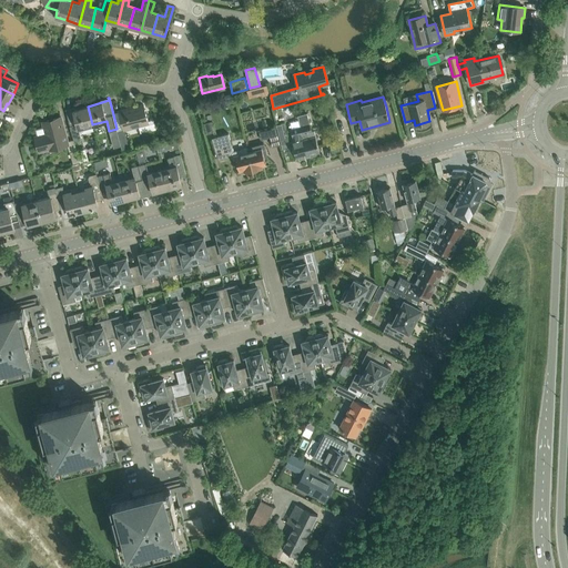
[(119,113),(113,114),(117,129),(123,152),(130,150),(124,130),(141,125),(143,133),(154,130),(151,120),(148,121),(143,104),(119,111),(119,113)]
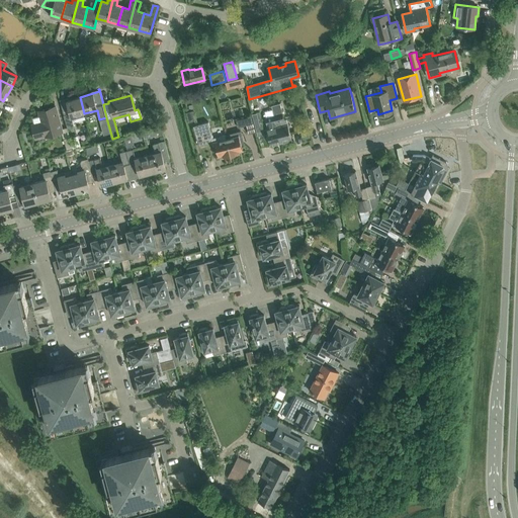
[(84,113),(80,97),(61,102),(60,100),(67,128),(74,126),(72,117),(84,113)]
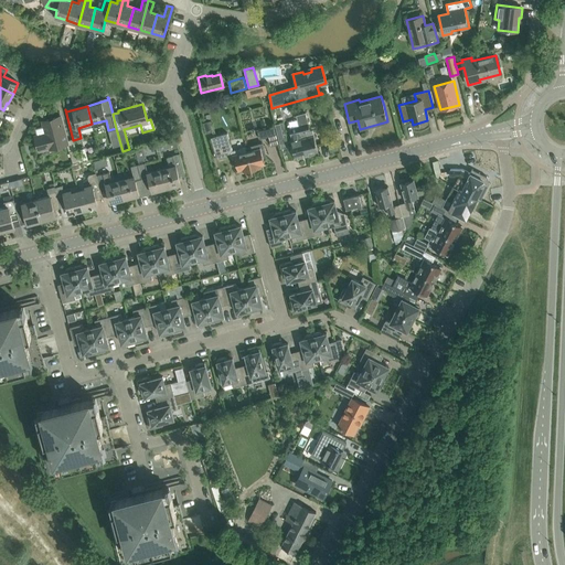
[(312,130),(310,130),(306,113),(297,115),(300,126),(298,126),(300,132),(306,155),(318,151),(312,130)]
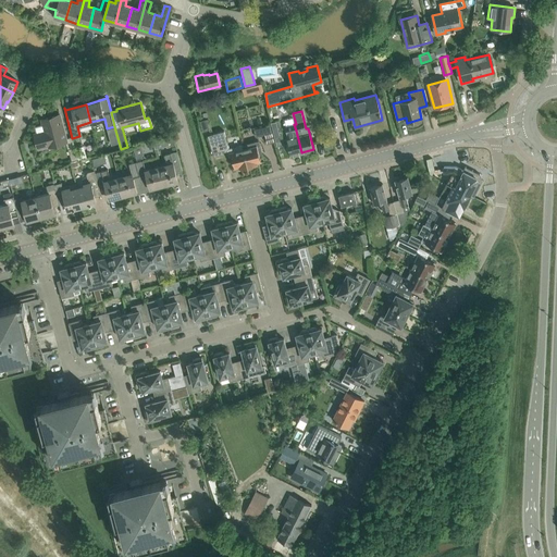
[(66,141),(60,114),(41,120),(44,125),(36,127),(38,134),(36,135),(35,134),(38,148),(49,145),(49,147),(66,141)]
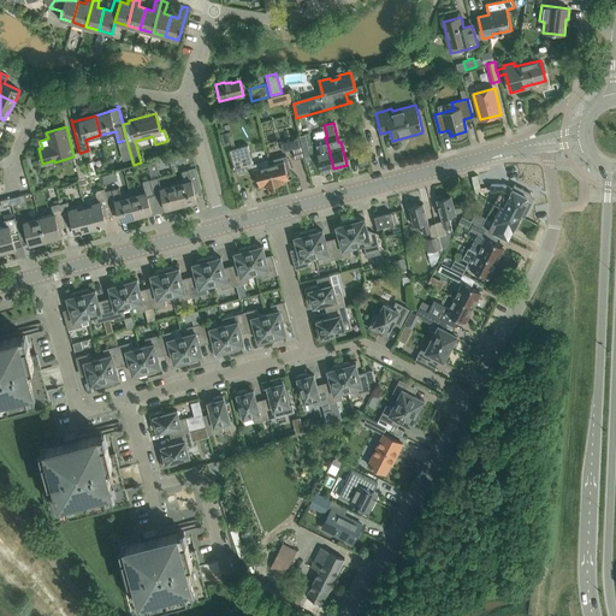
[(224,131),(226,142),(237,140),(235,129),(224,131)]
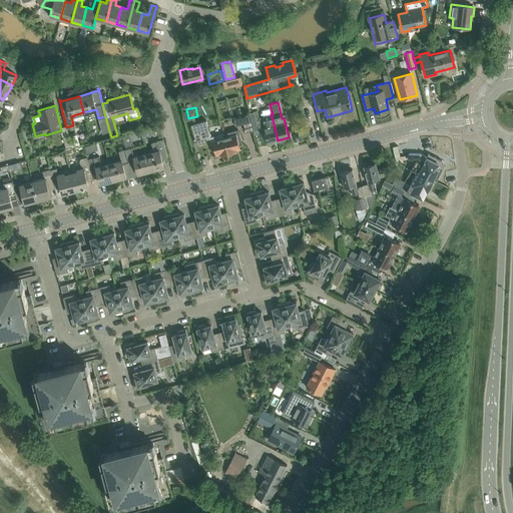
[(254,130),(261,128),(257,111),(249,113),(254,130)]
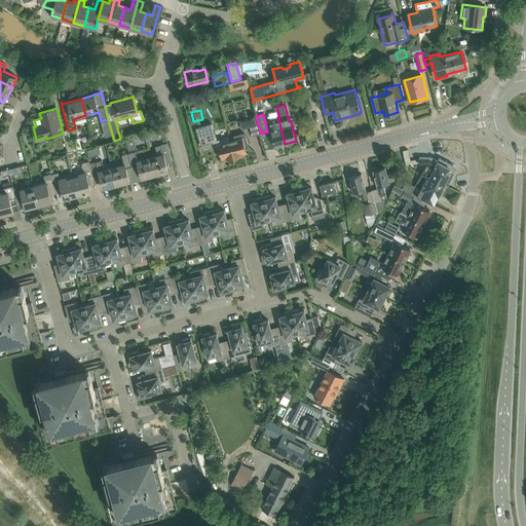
[(279,123),(277,117),(269,119),(271,126),(275,125),(276,129),(270,130),(274,147),(285,144),(279,123)]
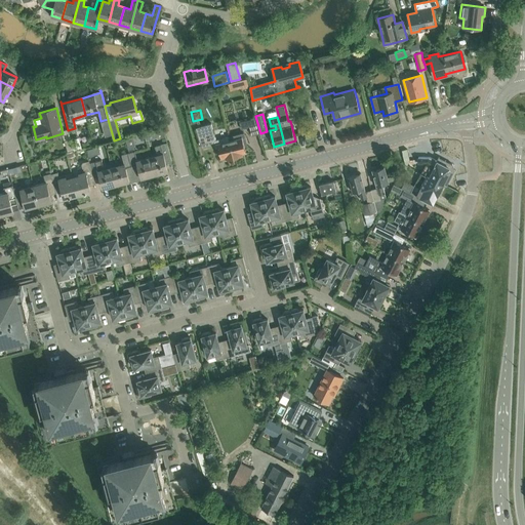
[(252,135),(258,133),(255,119),(240,122),(242,128),(250,127),(252,135)]
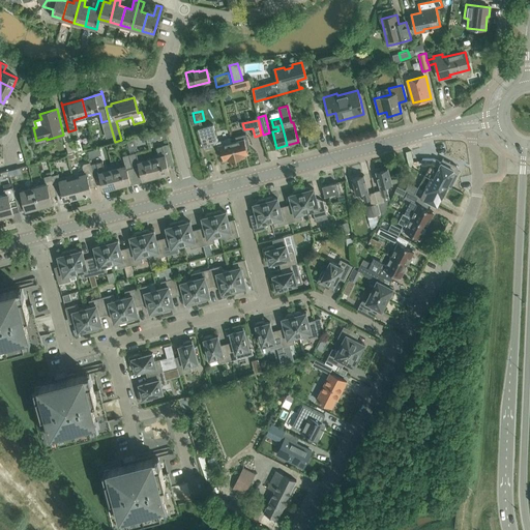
[(236,158),(231,138),(217,141),(213,124),(198,128),(204,149),(217,145),(219,152),(221,151),(223,160),(228,159),(228,160),(236,158)]
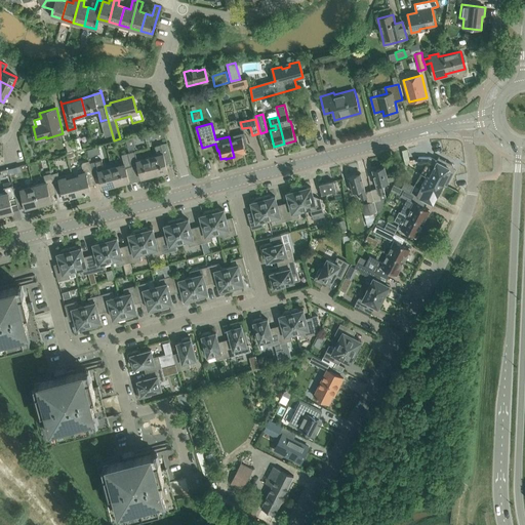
[(248,146),(244,132),(229,136),(234,157),(242,155),(242,154),(246,153),(244,147),(248,146)]
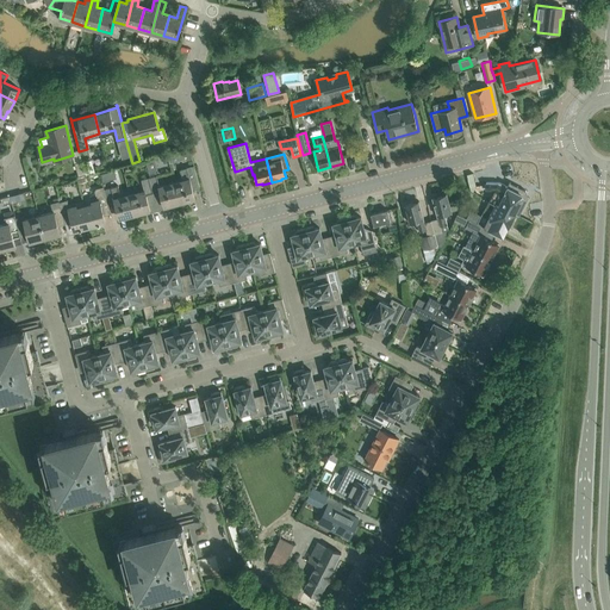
[(86,174),(82,160),(75,162),(79,176),(86,174)]
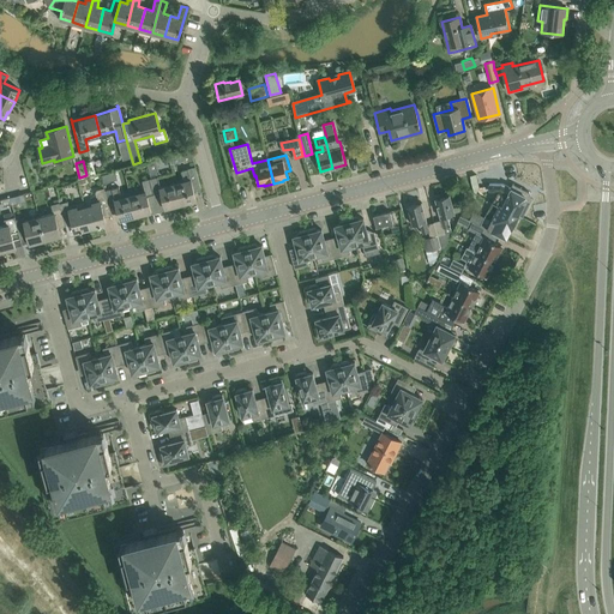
[(199,184),(196,167),(181,170),(184,181),(175,184),(181,204),(197,199),(192,182),(198,180),(199,184)]
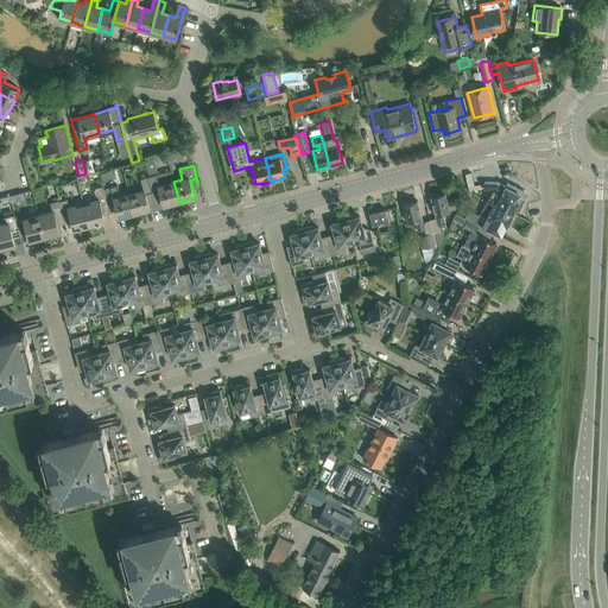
[(179,202),(173,182),(159,185),(156,175),(149,177),(157,208),(170,204),(179,202)]
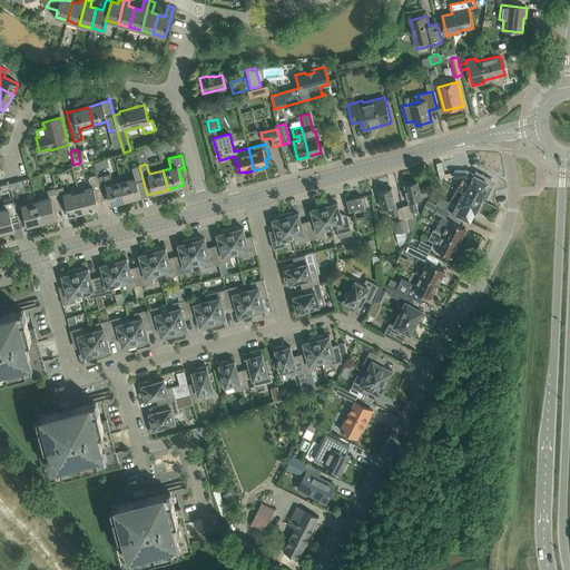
[(147,195),(139,166),(133,167),(135,177),(121,182),(126,200),(135,198),(147,195)]
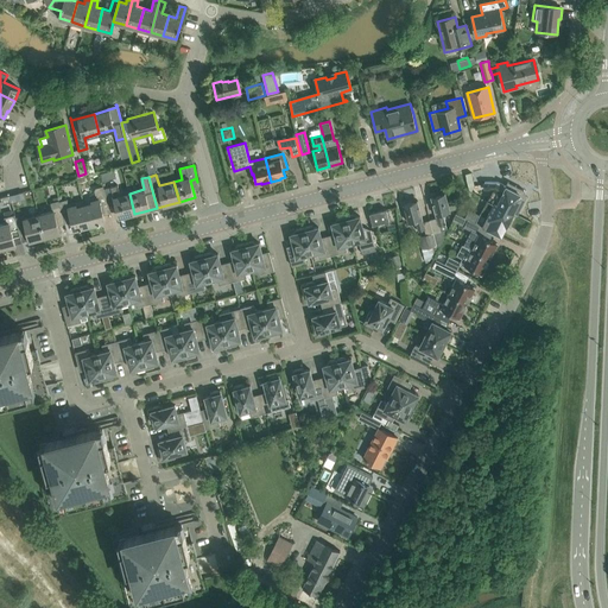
[(517,215),(526,196),(524,190),(507,182),(505,187),(496,182),(496,183),(485,182),(483,189),(493,189),(487,200),(493,203),(493,202),(513,213),(517,215)]
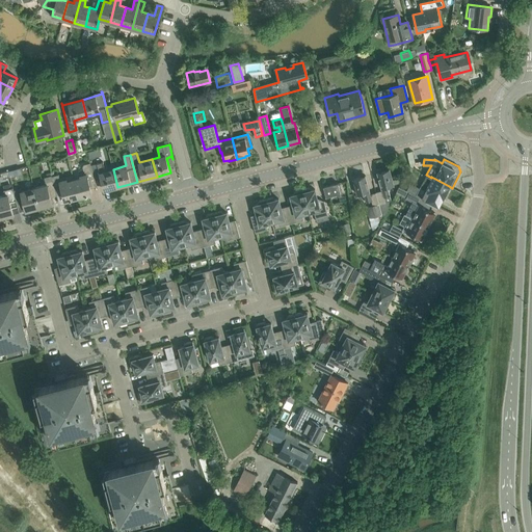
[(89,183),(95,182),(95,179),(95,177),(94,177),(90,165),(89,162),(84,164),(83,166),(84,174),(78,175),(79,178),(73,179),(78,197),(91,193),(89,183)]
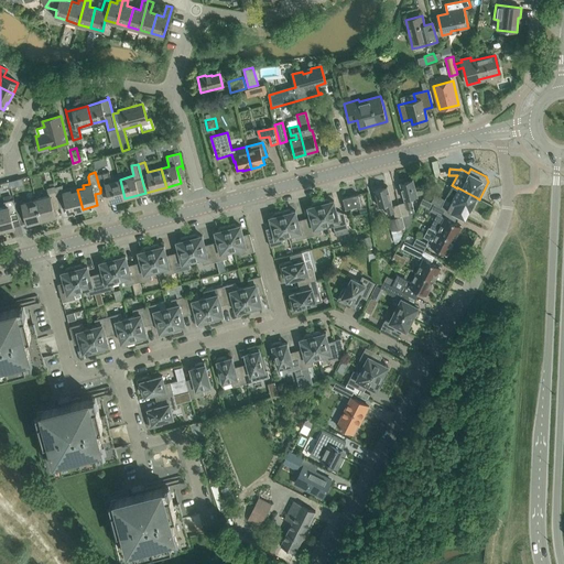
[(125,198),(120,180),(111,182),(109,172),(96,175),(99,187),(100,187),(106,186),(110,202),(125,198)]
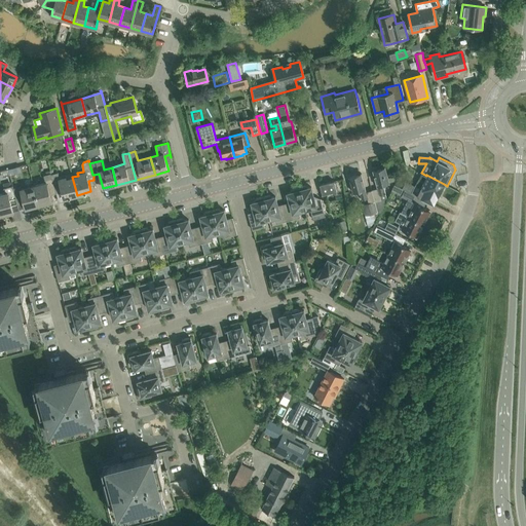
[(407,172),(405,162),(397,163),(399,174),(407,172)]
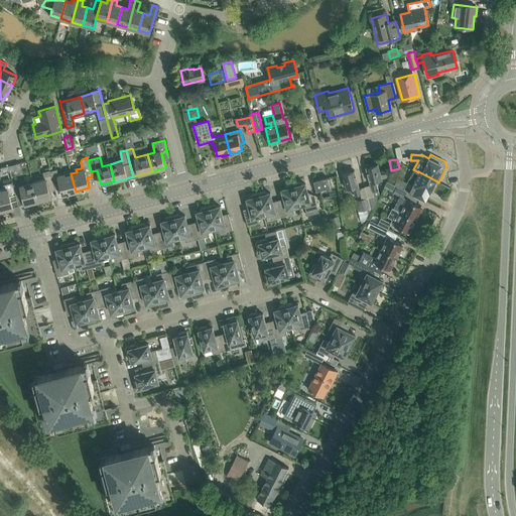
[(389,177),(391,170),(380,173),(378,163),(366,167),(370,184),(365,186),(364,186),(371,212),(380,195),(374,197),(372,190),(378,189),(376,181),(382,179),(382,178),(389,177)]
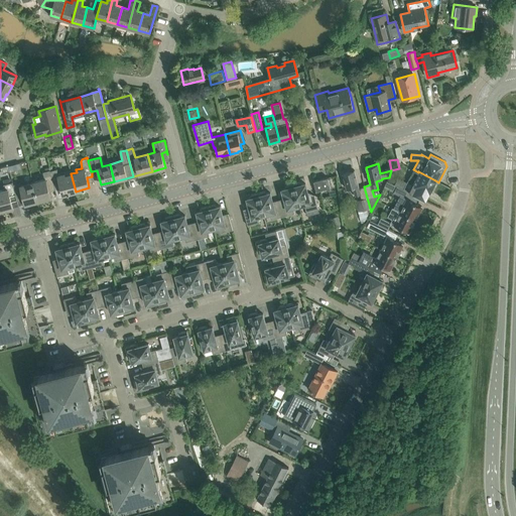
[(76,191),(71,173),(70,169),(63,171),(58,173),(57,169),(50,170),(51,174),(50,174),(54,188),(55,188),(56,188),(55,185),(60,184),(62,195),(76,191)]
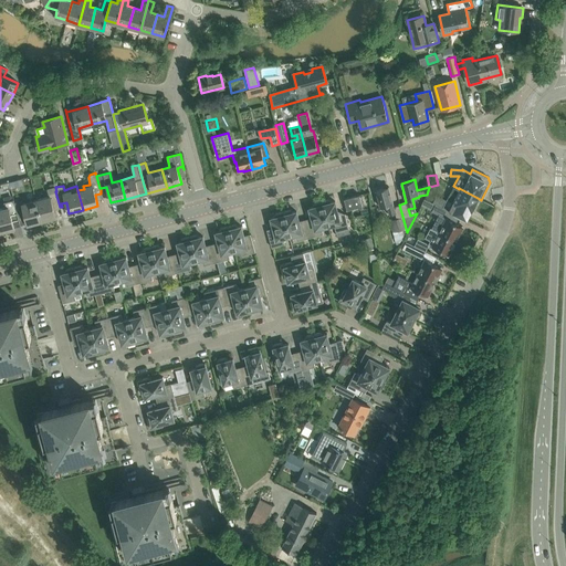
[(478,198),(459,188),(459,189),(453,186),(447,199),(437,195),(432,202),(436,205),(442,208),(452,212),(467,220),(478,198)]
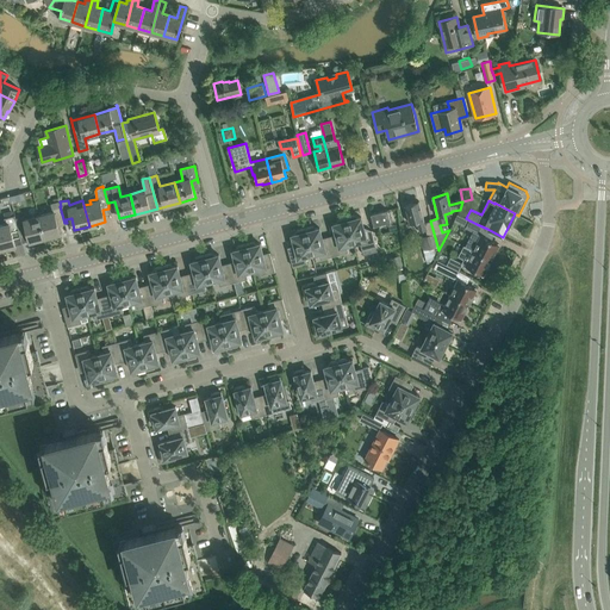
[(64,223),(60,206),(61,206),(60,201),(51,204),(54,211),(38,216),(44,238),(47,238),(47,240),(54,237),(54,236),(61,234),(58,226),(66,224),(66,223),(64,223)]
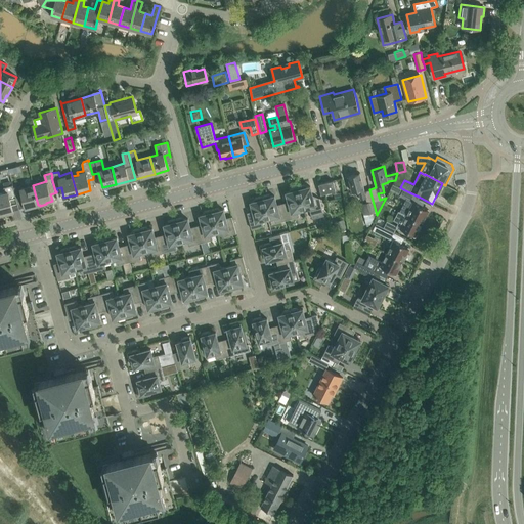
[(364,190),(359,173),(348,176),(352,191),(358,190),(360,199),(366,198),(367,202),(361,204),(365,223),(373,222),(377,215),(369,189),(364,190)]
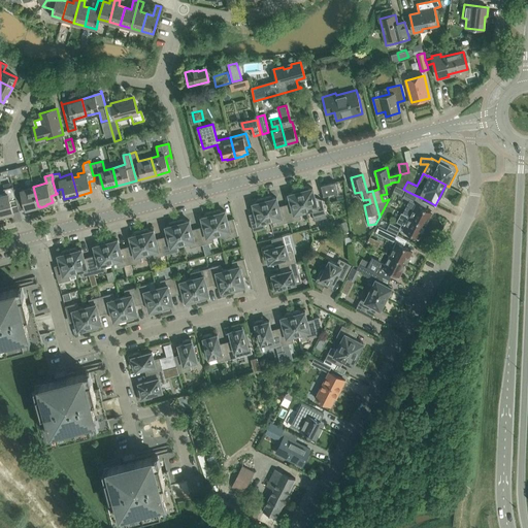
[(338,191),(335,182),(321,186),(323,195),(338,191)]
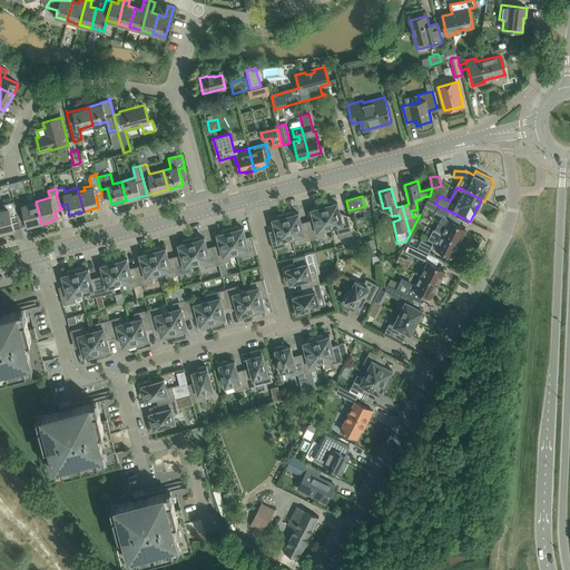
[(332,200),(323,203),(330,227),(336,226),(340,238),(353,235),(347,215),(341,217),(337,203),(333,204),(332,200)]
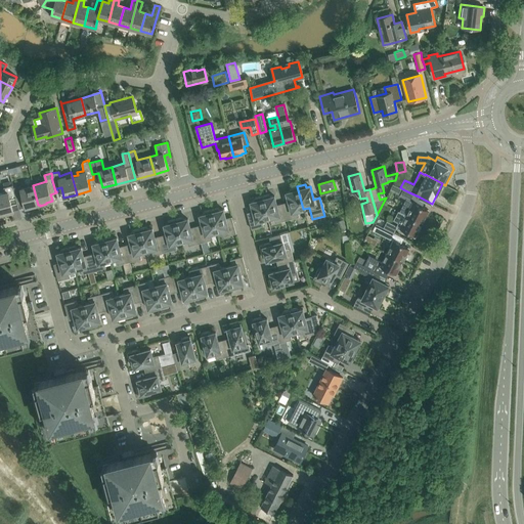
[(13,187),(13,185),(3,187),(4,192),(0,193),(0,214),(13,212),(11,207),(17,205),(17,203),(13,187)]
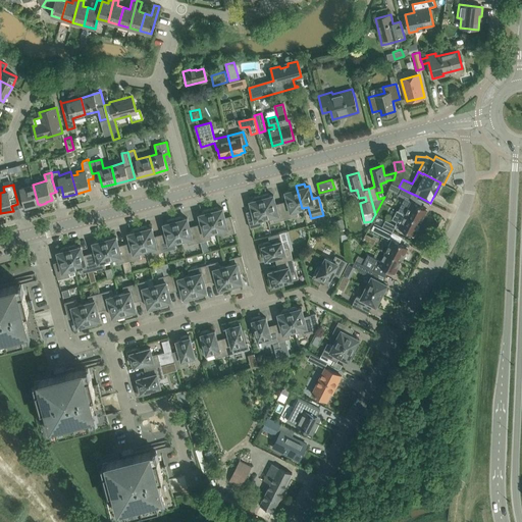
[(38,204),(33,185),(21,188),(21,185),(13,187),(17,202),(17,204),(18,207),(24,205),(25,207),(32,206),(32,207),(38,205),(38,204)]
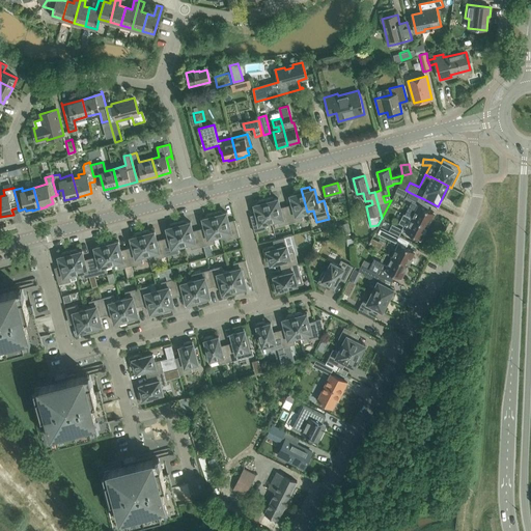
[(307,212),(301,189),(294,191),(294,194),(290,195),(294,207),(287,208),(290,222),(303,219),(302,214),(307,212)]
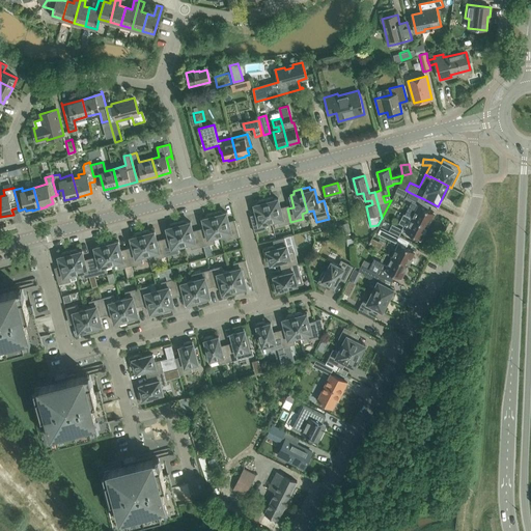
[(421,206),(424,199),(415,195),(409,192),(406,198),(412,201),(404,214),(427,226),(434,213),(421,206)]
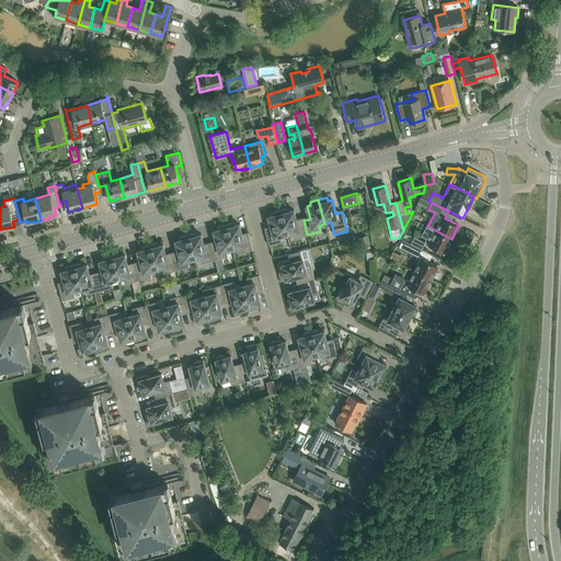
[(288,207),(281,209),(287,233),(293,232),(295,238),(307,235),(304,220),(297,222),(294,209),(289,210),(288,207)]
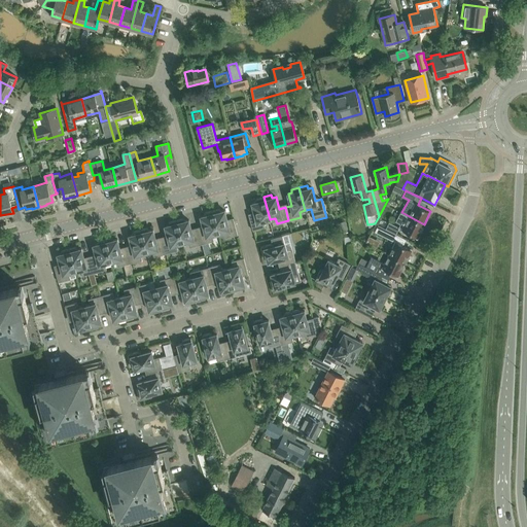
[(270,219),(264,197),(255,199),(256,202),(252,203),(255,215),(249,217),(253,231),(265,226),(264,221),(270,219)]
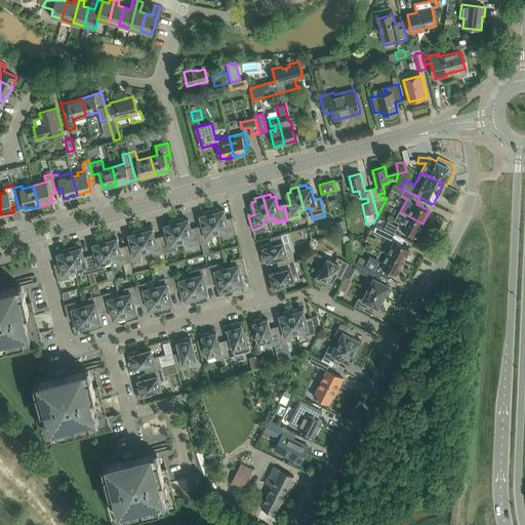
[(219,207),(211,210),(217,233),(223,231),(225,237),(237,234),(233,220),(227,221),(224,209),(219,210),(219,207)]
